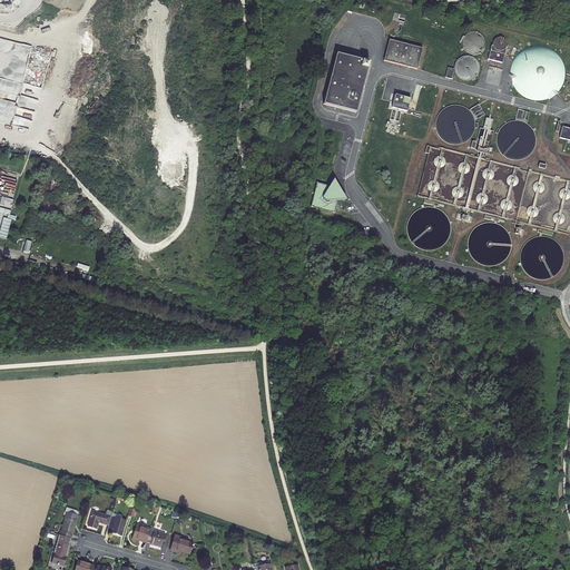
[(489,60),(502,62),(507,40),(493,37),(489,60)]
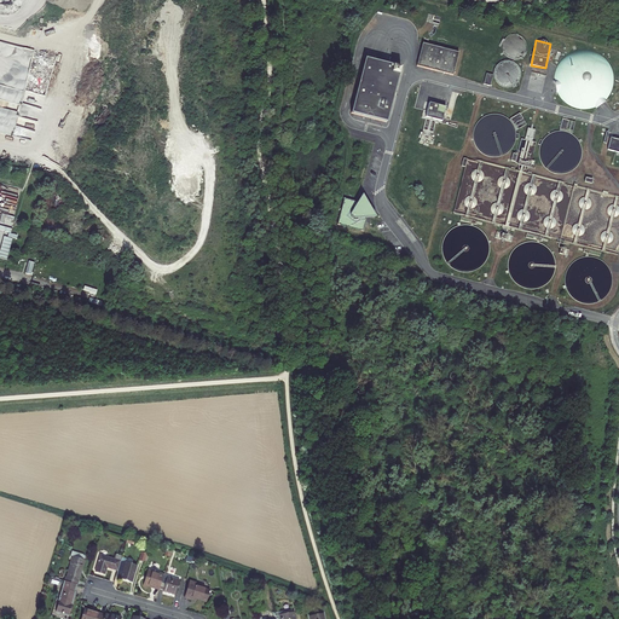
[(423,44),(417,65),(453,75),(458,53),(423,44)]
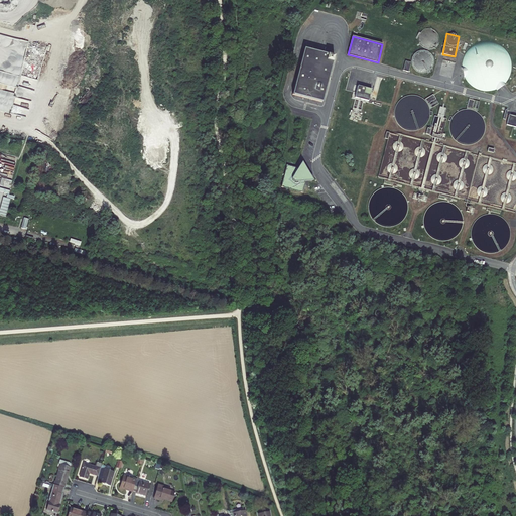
[(304,46),(292,93),(321,101),(335,55),(304,46)]
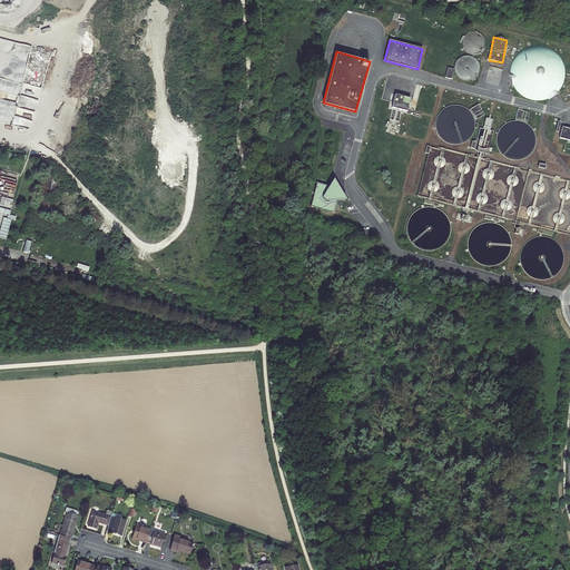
[(395,94),(392,107),(408,111),(411,98),(395,94)]
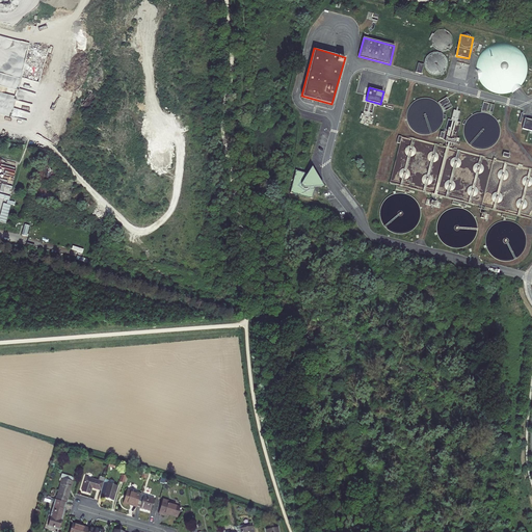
[(531,131),(531,120),(524,118),(523,130),(531,131)]
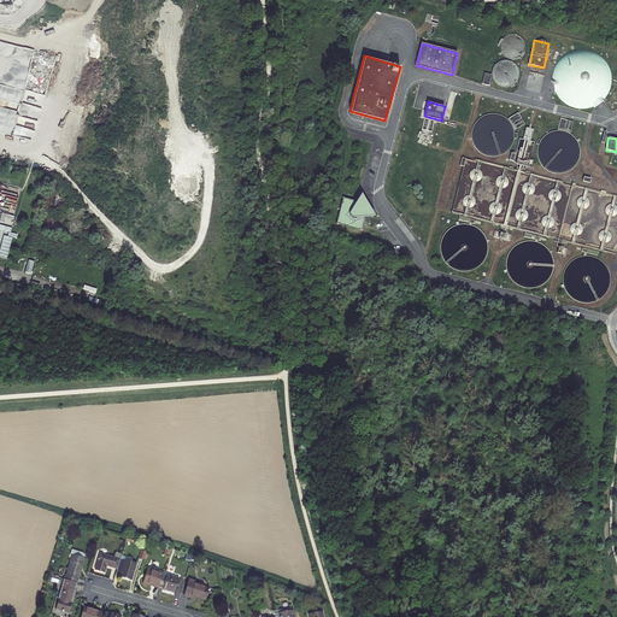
[(3,193),(1,199),(17,204),(18,198),(3,193)]
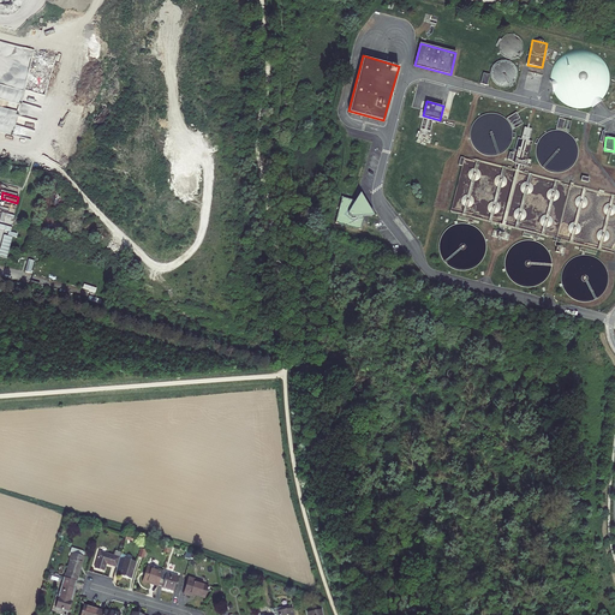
[(342,197),(336,222),(362,230),(365,216),(372,215),(360,193),(357,201),(342,197)]
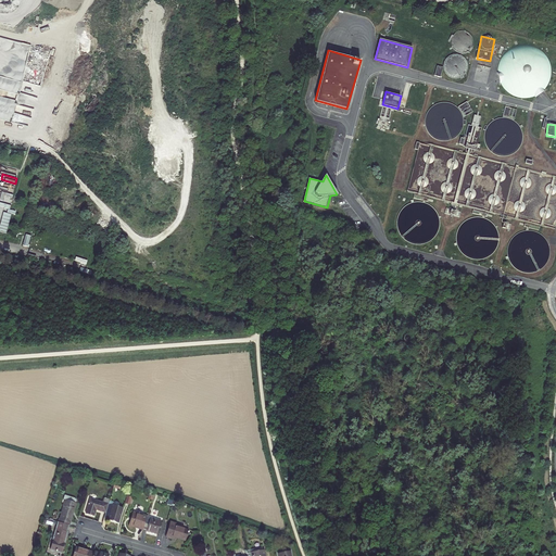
[(1,192),(0,198),(0,200),(11,203),(13,194),(1,192)]
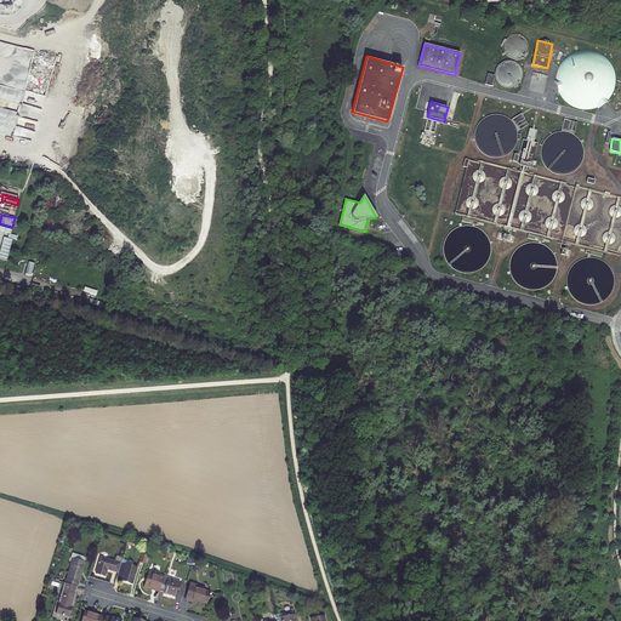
[(4,237),(0,249),(0,258),(6,261),(12,239),(4,237)]
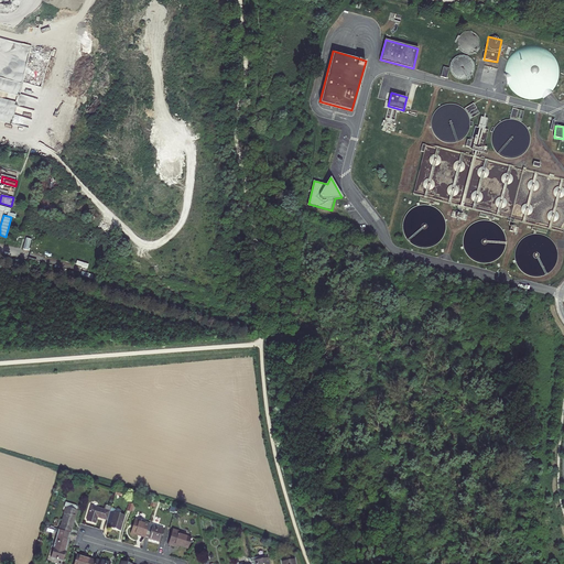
[(28,250),(31,239),(25,238),(22,249),(28,250)]
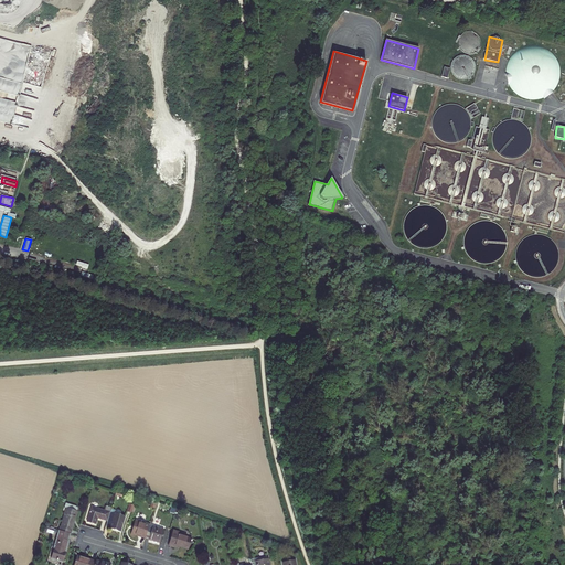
[(70,534),(71,534),(77,511),(65,507),(64,511),(65,512),(60,531),(70,534)]
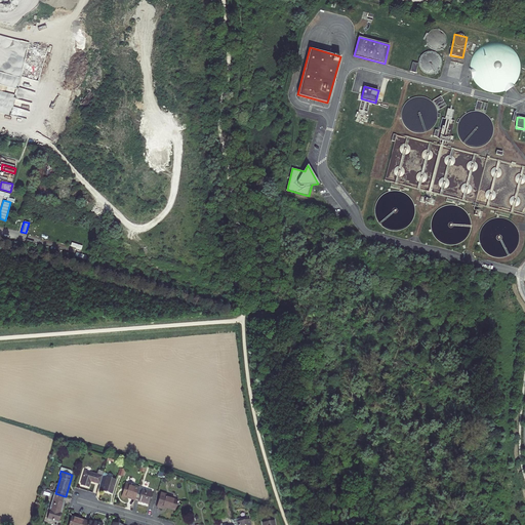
[(99,484),(102,476),(85,471),(81,484),(89,487),(90,481),(99,484)]
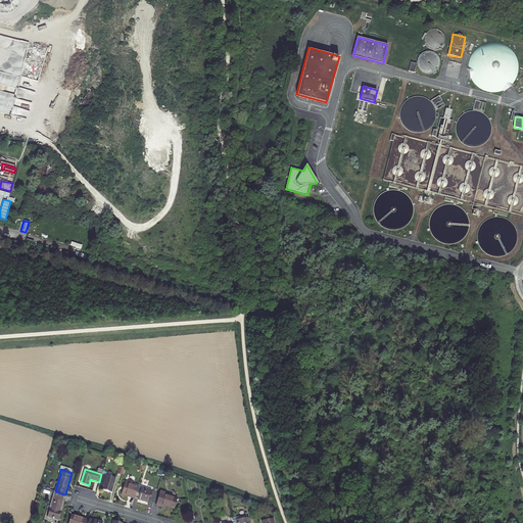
[(99,482),(98,486),(102,487),(101,488),(111,491),(115,478),(101,474),(99,482)]
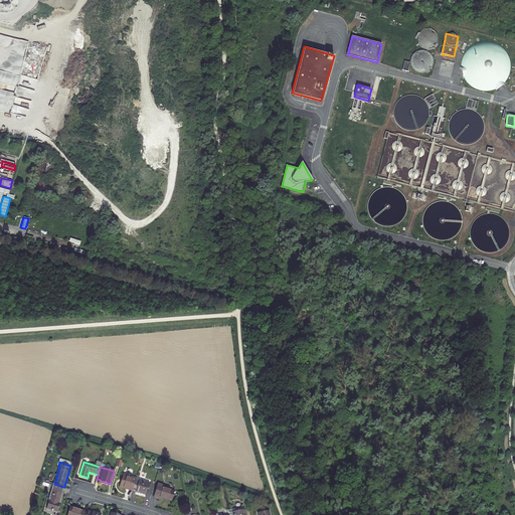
[(136,478),(123,474),(120,487),(129,490),(130,488),(133,490),(136,478)]
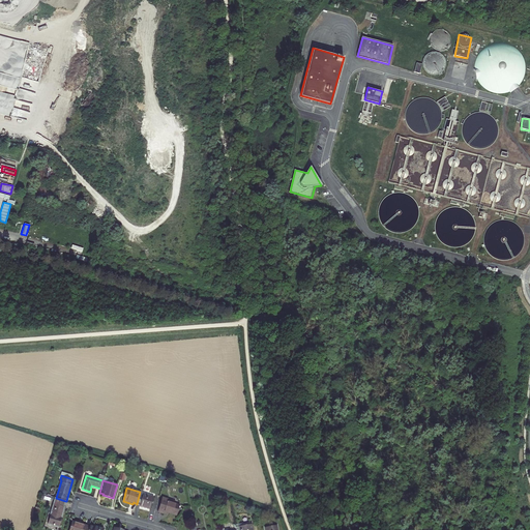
[(144,493),(140,492),(137,504),(141,505),(140,506),(150,509),(154,498),(144,495),(144,493)]
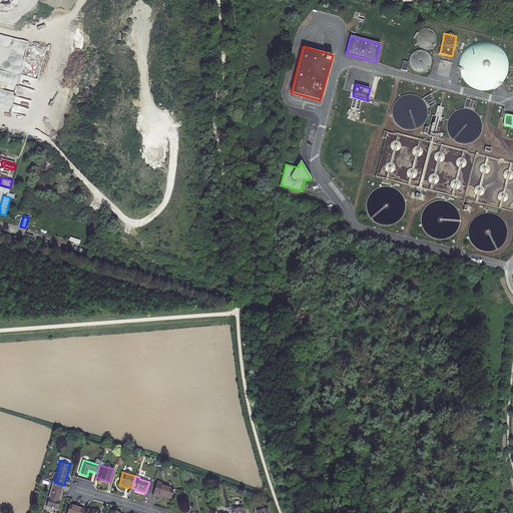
[(61,491),(63,485),(54,482),(46,508),(57,511),(60,502),(59,501),(62,491),(61,491)]
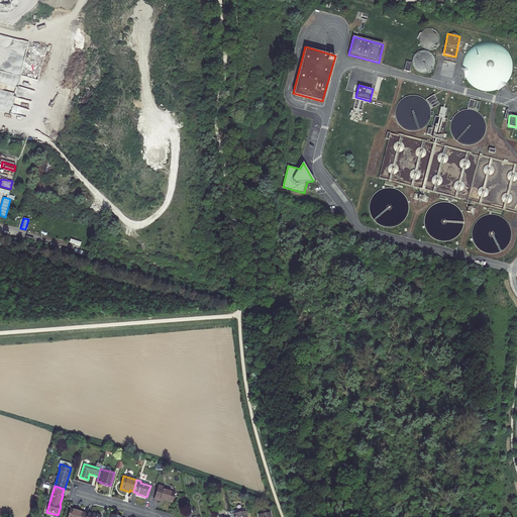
[(164,490),(165,488),(159,486),(154,499),(159,501),(160,499),(172,503),(175,493),(164,490)]
